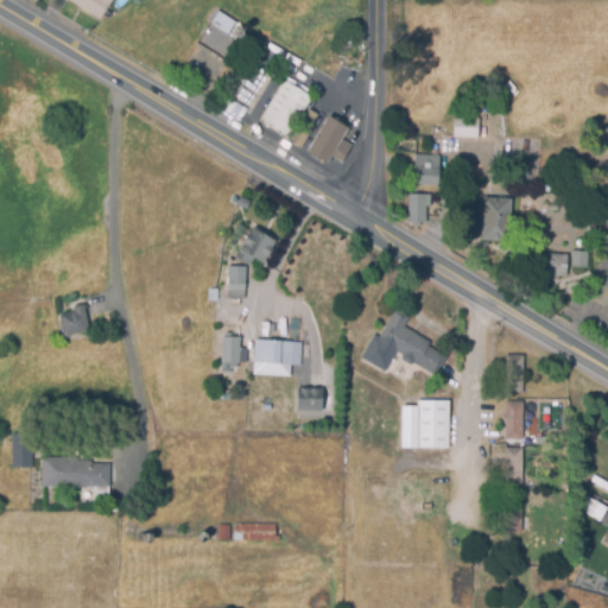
[(109,0),(100,18),(68,0),(109,0)]
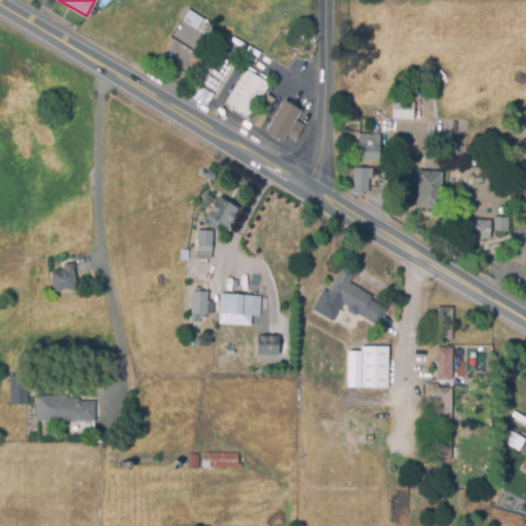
[(228,64),(212,91),(199,84),(217,57),(228,64)]
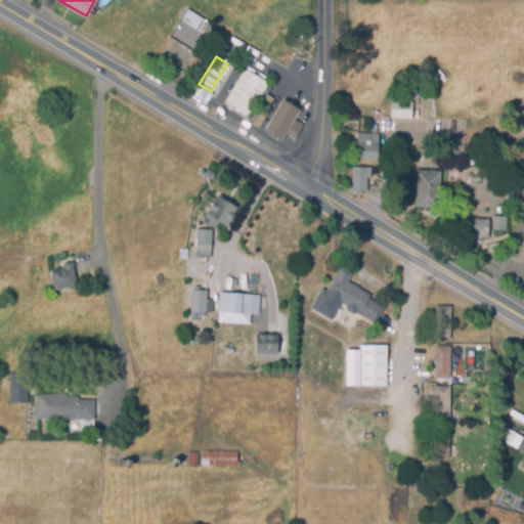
[(247,117),(223,103),(243,70),(266,83),(247,117)]
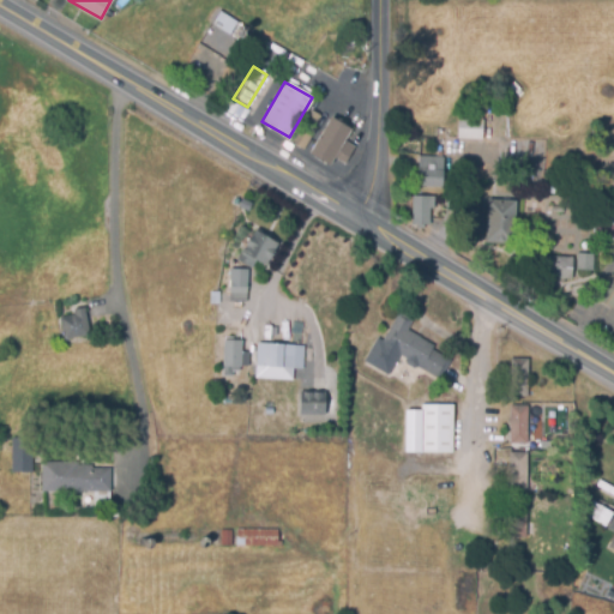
[(330,166),(309,152),(330,118),(349,130),(343,140),(354,146),(343,163),(333,158),(330,166)]
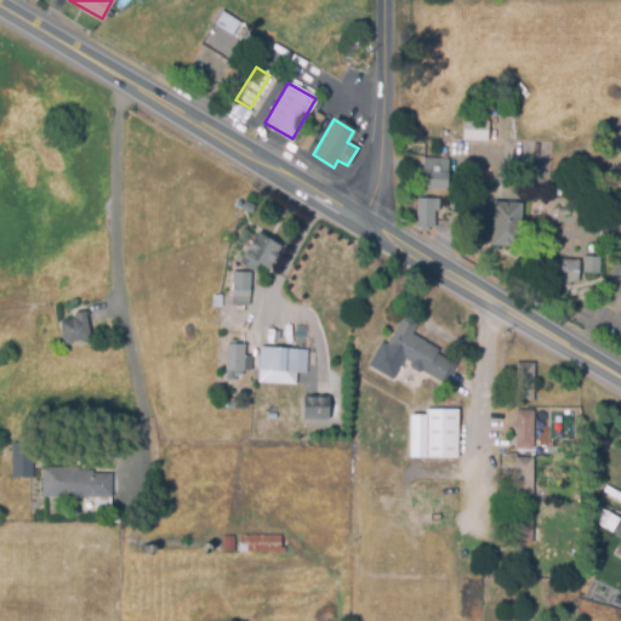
[(307,151),(296,144),(308,120),(320,126),(307,151)]
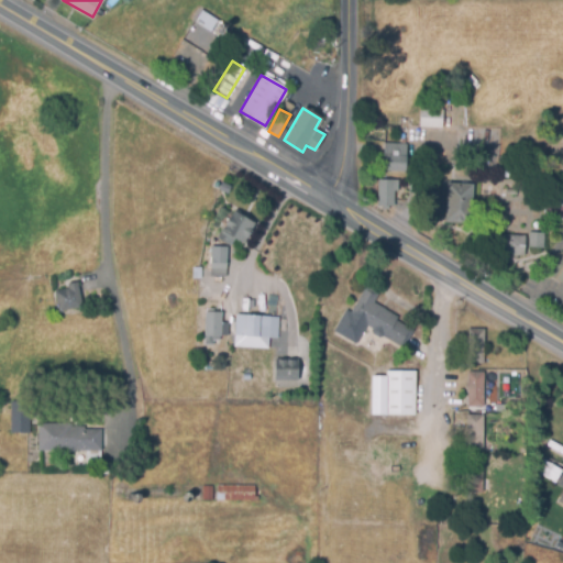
[(441,128),(420,128),(420,109),(442,109),(441,128)]
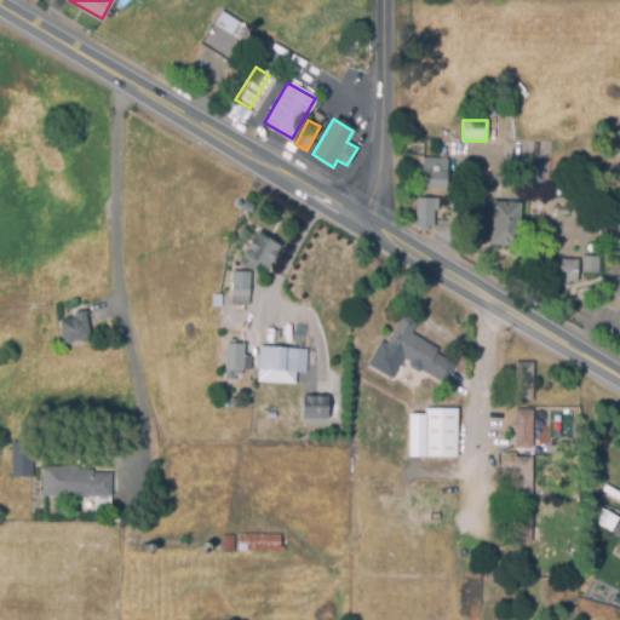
[(446,187),(422,185),(423,158),(447,159),(446,187)]
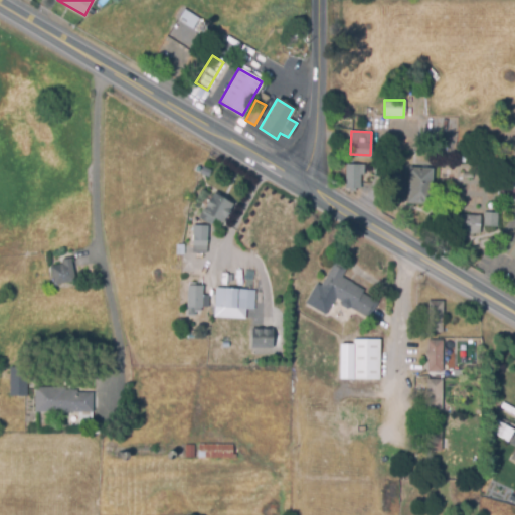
[(360,187),(344,187),(345,164),(363,164),(363,175),(360,175),(360,187)]
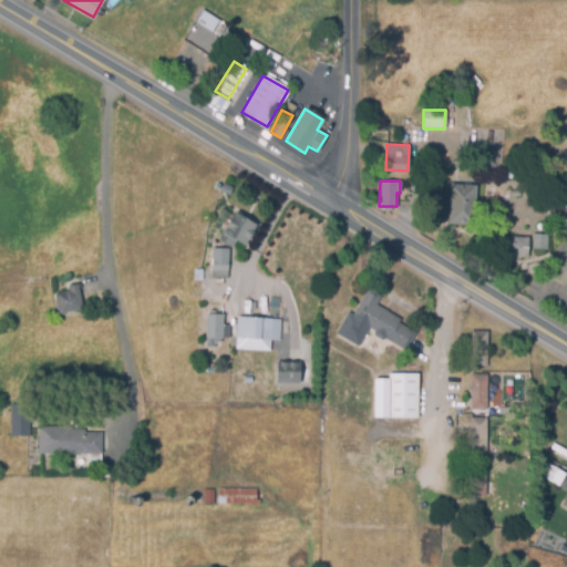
[(474,225),(449,224),(451,184),(476,186),(474,225)]
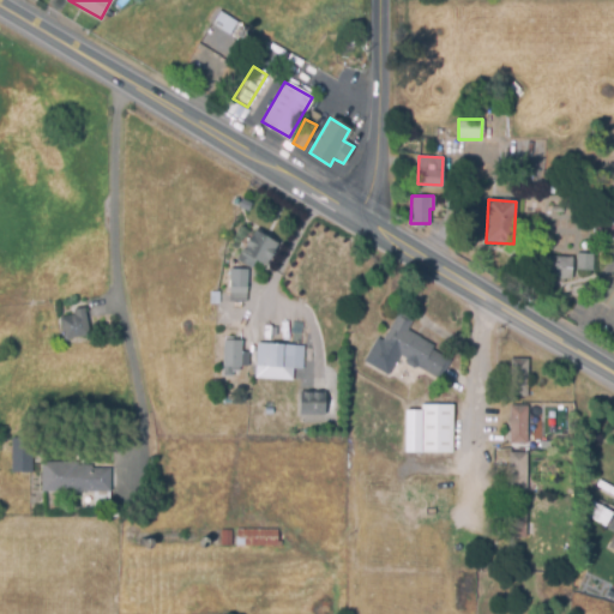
[(251,268),(236,258),(256,229),(278,245),(264,266),(256,260),(251,268)]
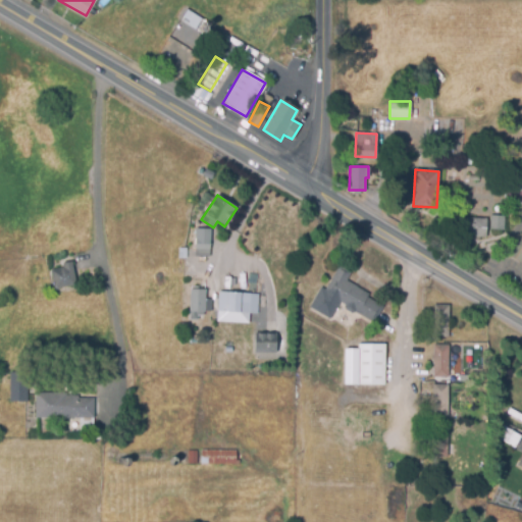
[(505,230),(490,228),(491,215),(507,216),(505,230)]
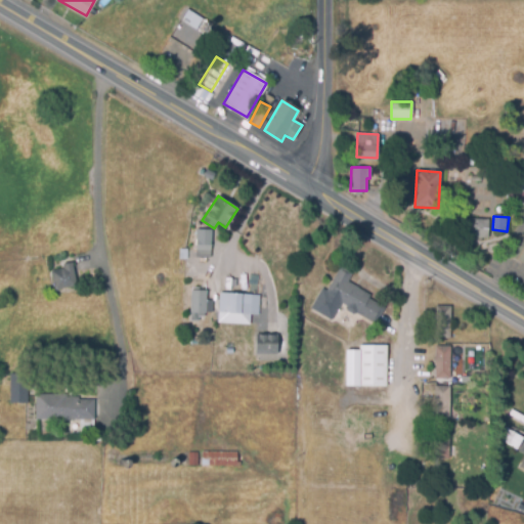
[(467,237),(467,219),(487,219),(490,219),(489,238),(467,238),(467,237)]
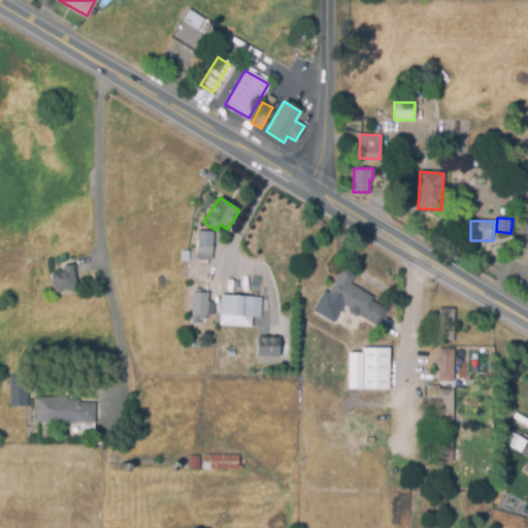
[(212,258),(199,258),(199,246),(198,231),(212,231),(212,245),(212,258)]
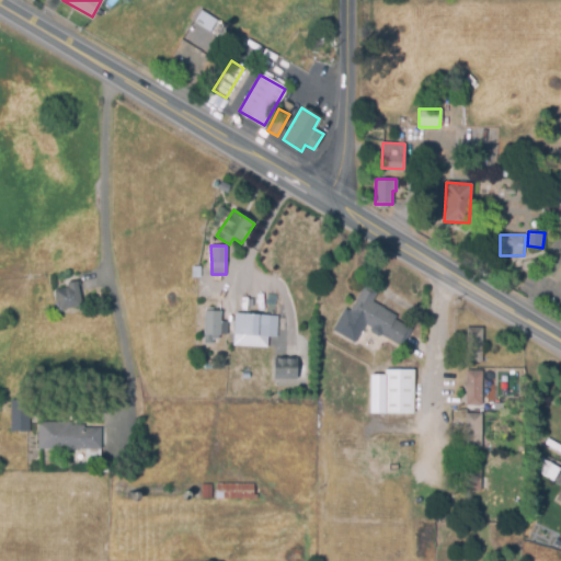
[(560,283),(546,274),(560,250),(560,283)]
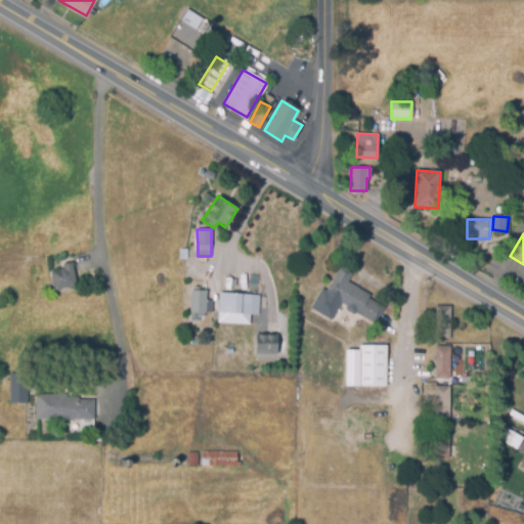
[(56,289),(53,271),(66,269),(64,265),(74,263),(77,286),(56,289)]
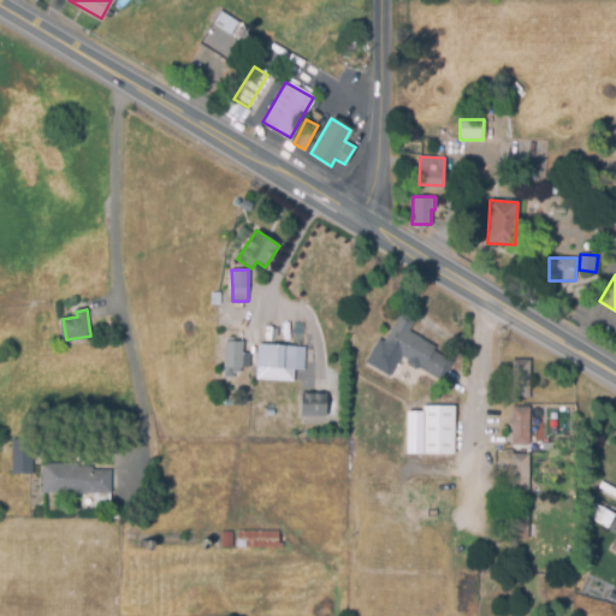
[(432,347),(431,350),(439,355),(428,374),(416,367),(413,369),(406,366),(406,361),(400,357),(389,377),(363,363),(377,338),(381,342),(397,315),(412,324),(408,331),(432,347)]
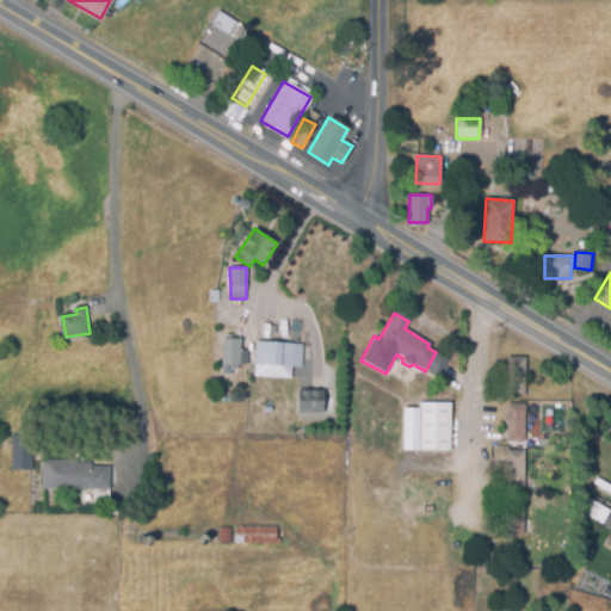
[(236,372),(222,372),(223,339),(241,339),(241,350),(247,350),(247,364),(238,364),(236,372)]
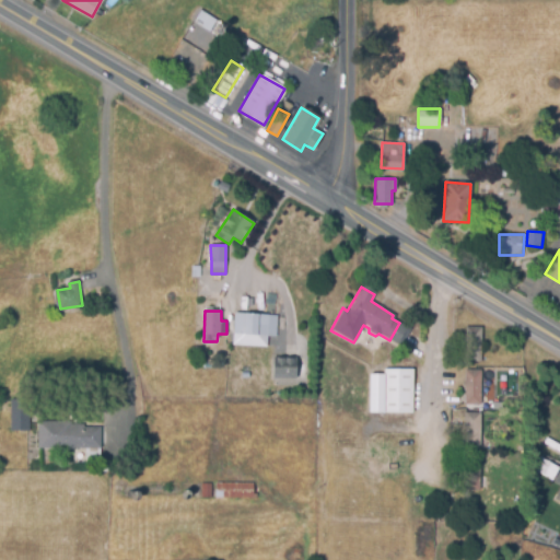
[(275,336),(234,333),(235,313),(276,316),(275,336)]
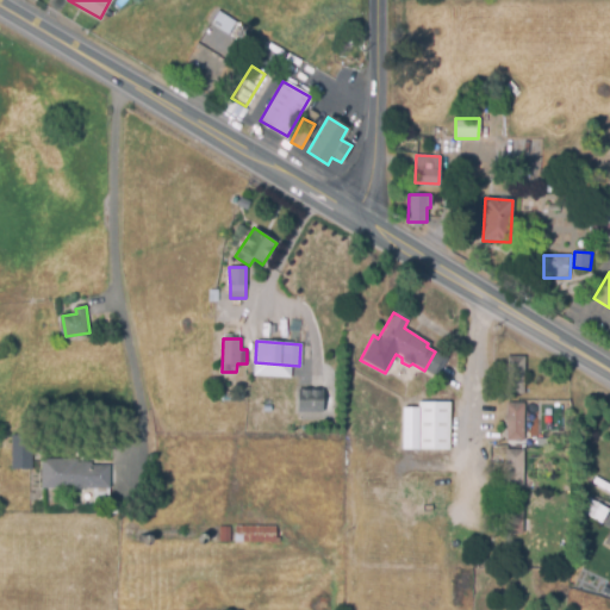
[(523,393),(510,392),(510,356),(524,358),(523,393)]
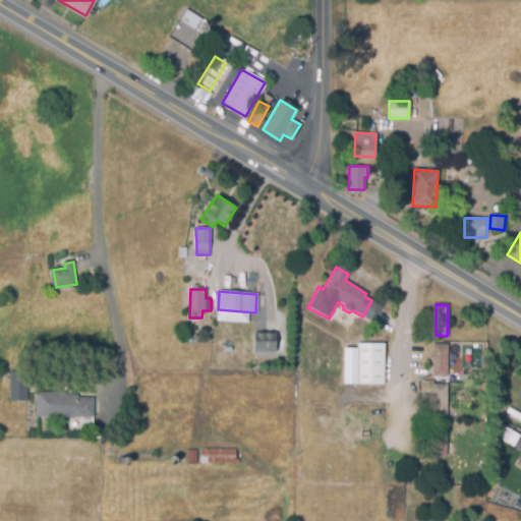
[(253,351),(253,332),(275,332),(275,351),(253,351)]
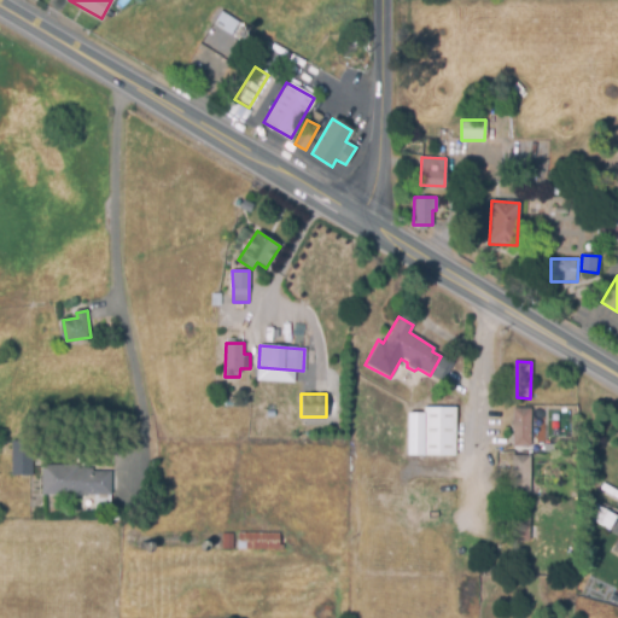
[(455,455),(424,455),(424,408),(455,407),(455,455)]
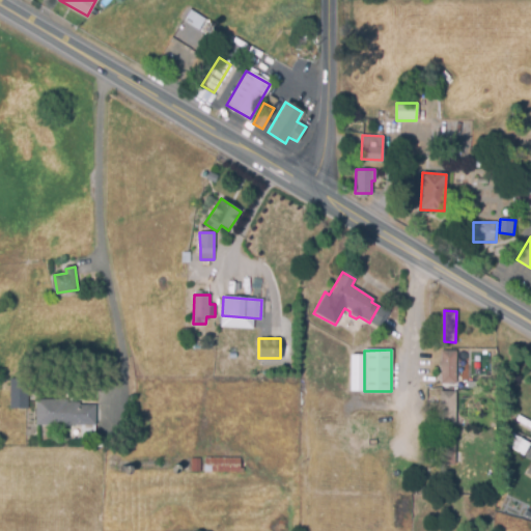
[(454,384),(441,384),(442,352),(455,352),(454,384)]
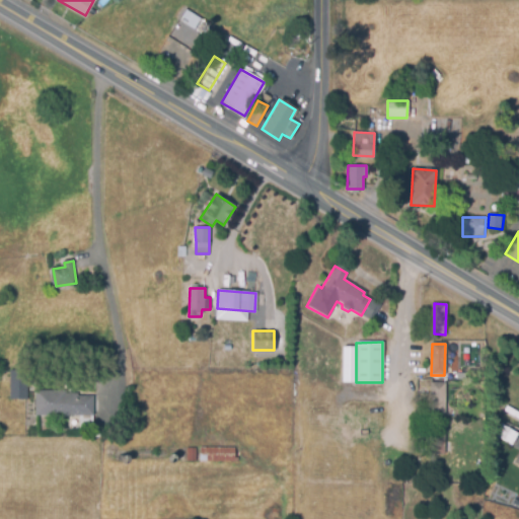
[(11,398),(11,371),(26,371),(27,398),(11,398)]
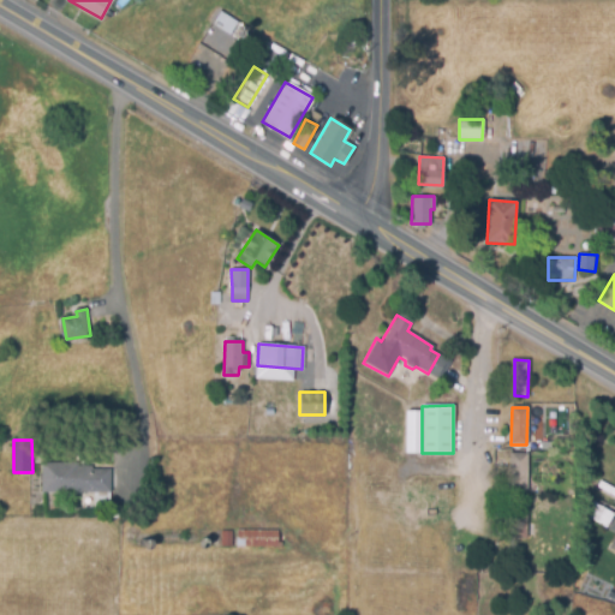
[(526,489),(511,489),(512,454),(526,454),(526,489)]
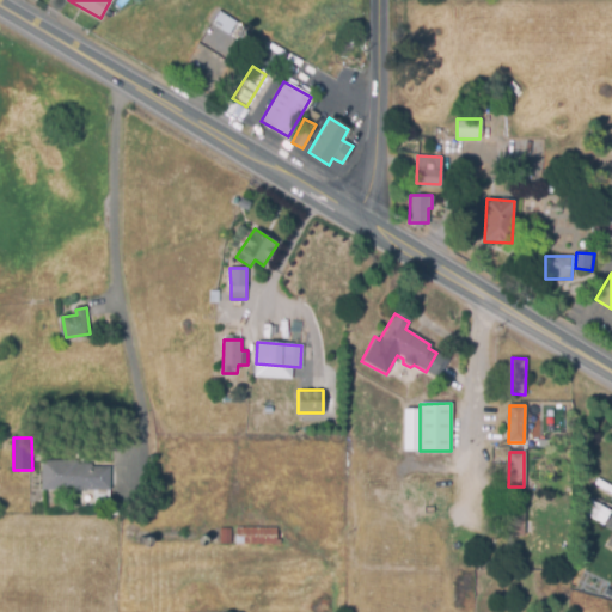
[(110,489),(42,489),(42,461),(78,460),(78,464),(92,464),(92,466),(110,466),(110,489)]
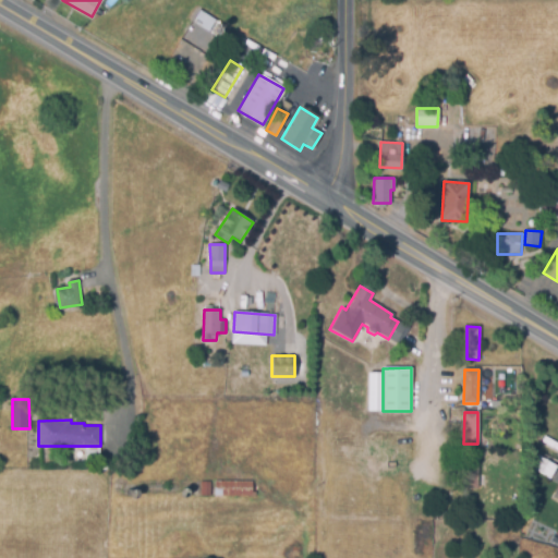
[(477,486),(464,486),(465,453),(478,455),(477,486)]
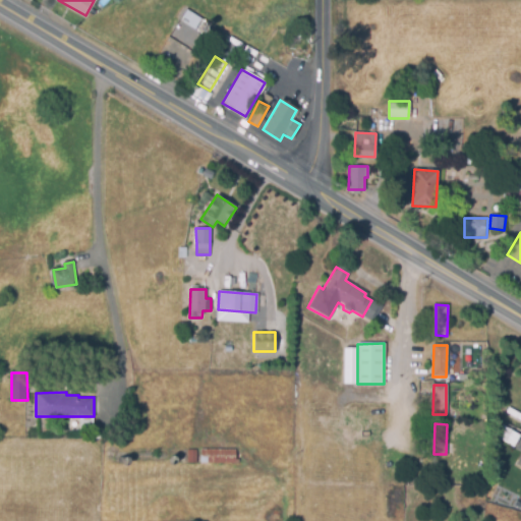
[(499,437),(506,425),(520,433),(520,443),(517,449),(499,437)]
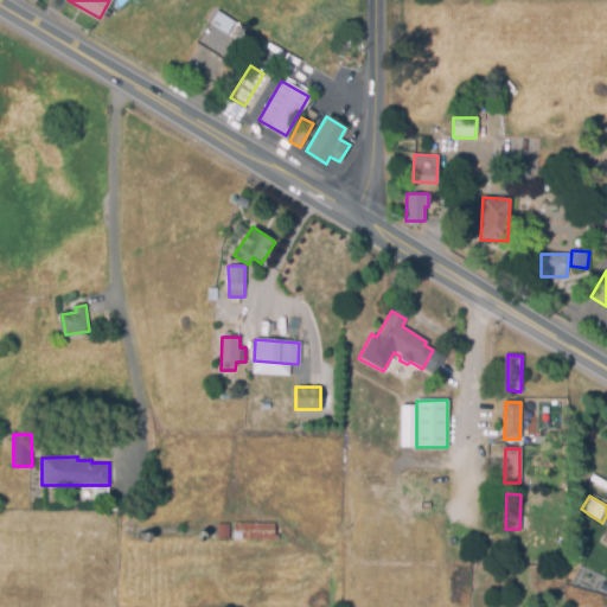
[(221,524),(278,524),(278,540),(219,538),(221,524)]
